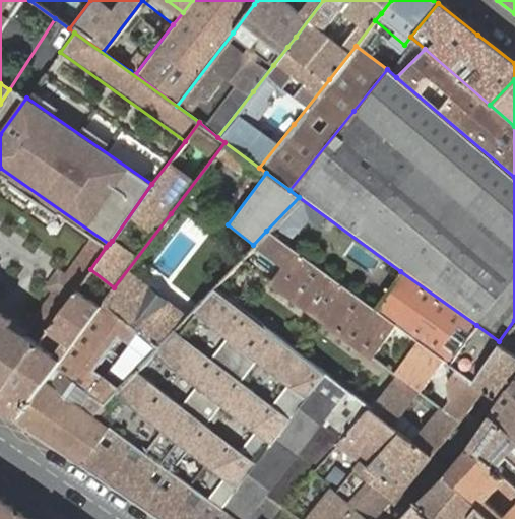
[(373,309),(266,231),(253,245),(250,247),(278,268),(267,283),(369,359),(394,325),(373,309)]
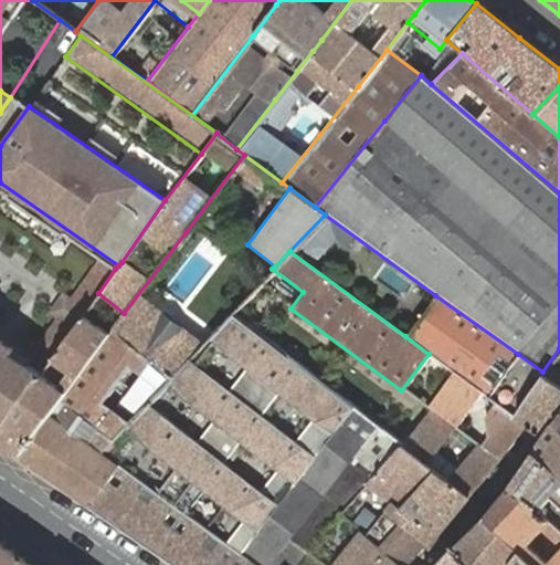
[(115,269),(97,258),(70,297),(59,289),(42,312),(52,318),(32,346),(51,359),(82,314),(98,293),(115,269)]
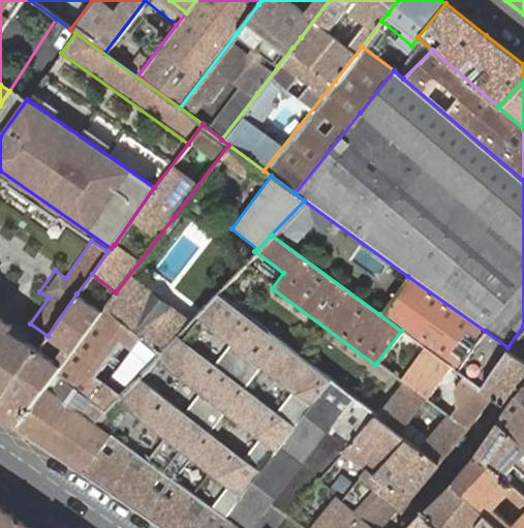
[(17,427),(83,473),(110,434),(94,423),(160,354),(189,321),(130,275),(116,292),(102,311),(17,427)]
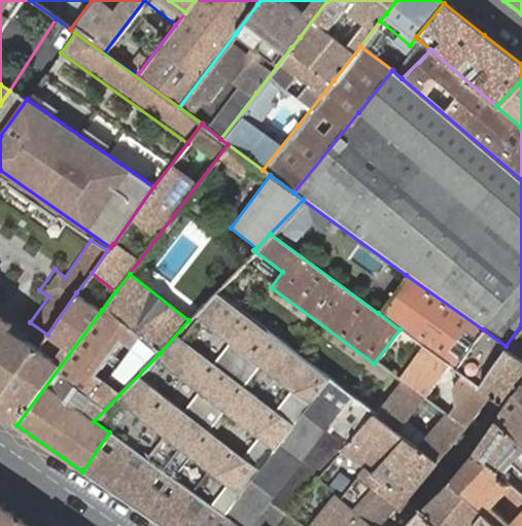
[(483,329),(406,275),(378,313),(399,329),(421,345),(448,365),(453,370),(461,359),(483,329)]
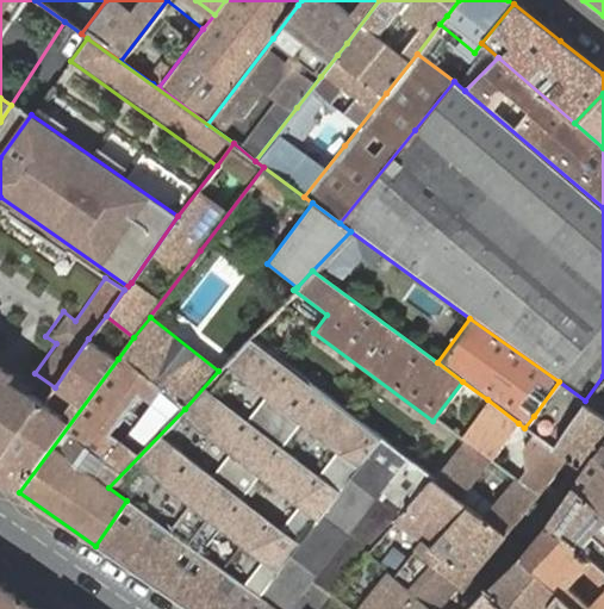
[(380,437),(249,336),(218,371),(185,409),(109,488),(126,501),(257,596),(380,437)]
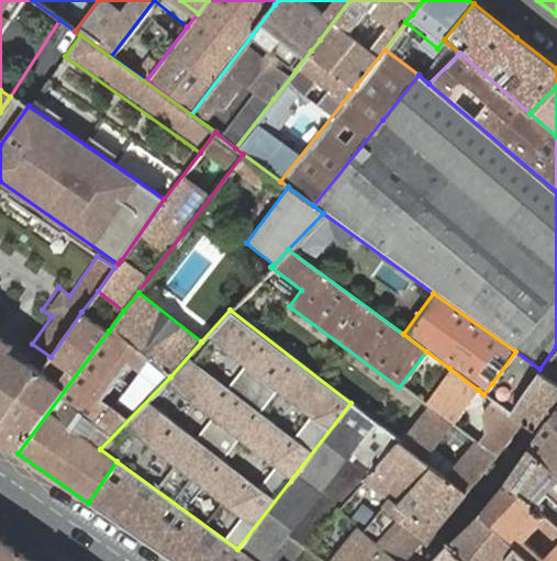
[(41,371),(0,430),(0,442),(18,453),(109,331),(81,312),(78,318),(51,357),(41,371)]
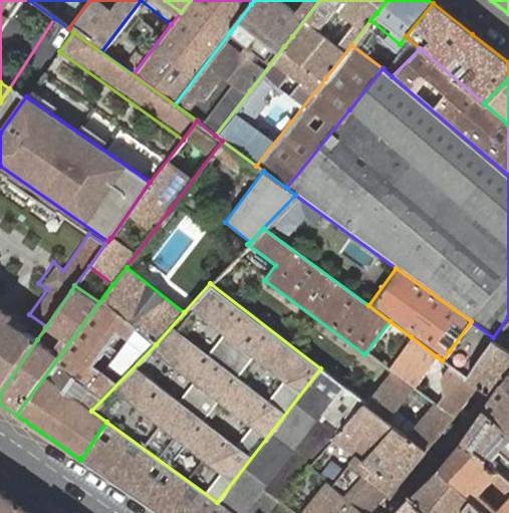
[(0,394),(37,339),(10,320),(15,312),(0,301),(0,394)]
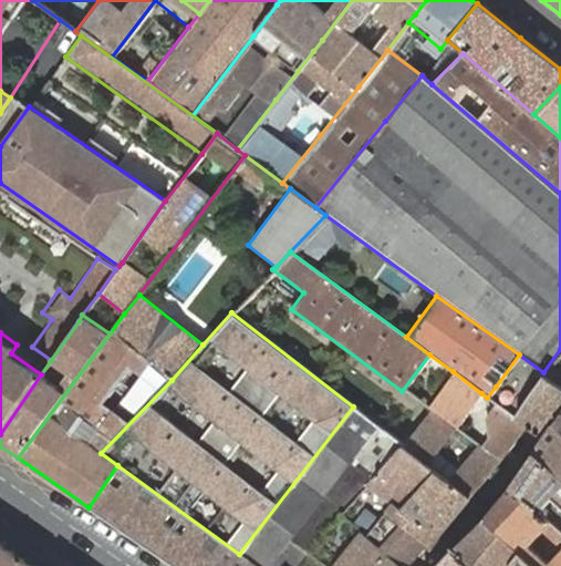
[(560,349),(543,372),(548,376),(560,386),(560,349)]
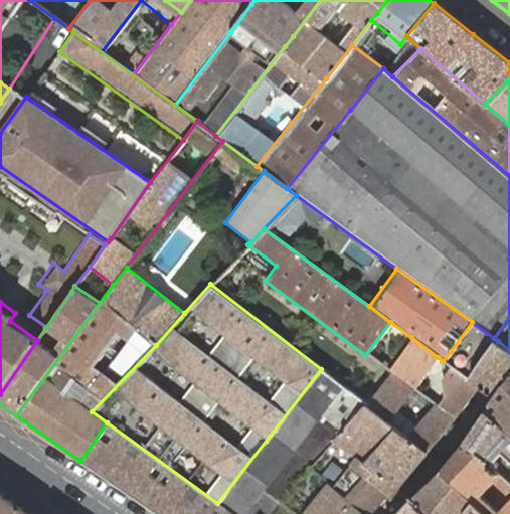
[(365,404),(388,422),(412,390),(438,357),(411,337),(386,370),(389,372),(365,404)]
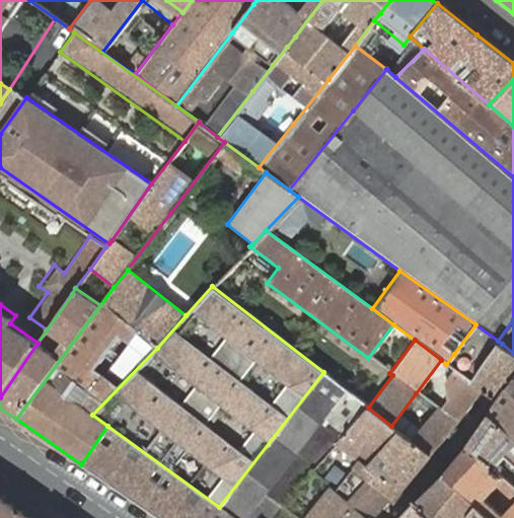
[(513,389),(513,353),(502,344),(473,383),(483,389),(500,402),(510,387),(513,389)]
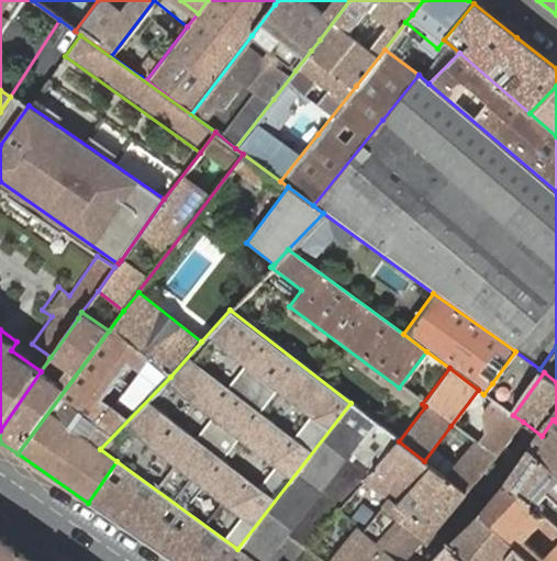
[(444,477),(465,493),(494,459),(494,458),(523,422),(513,415),(491,399),(479,415),(481,435),(475,444),(471,441),(444,477)]
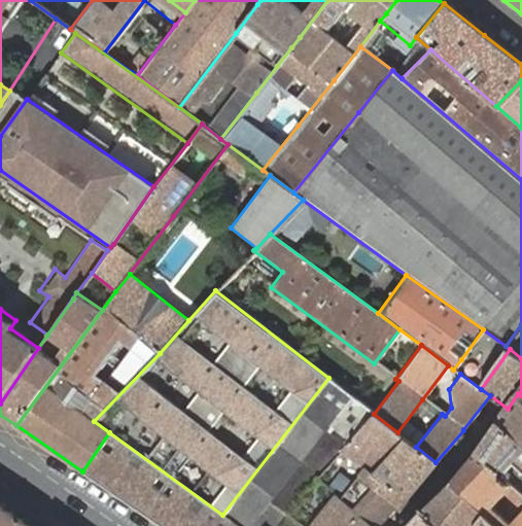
[(375,525),(337,494),(317,478),(374,414),(328,378),(222,515),(229,519),(223,525),(375,525)]
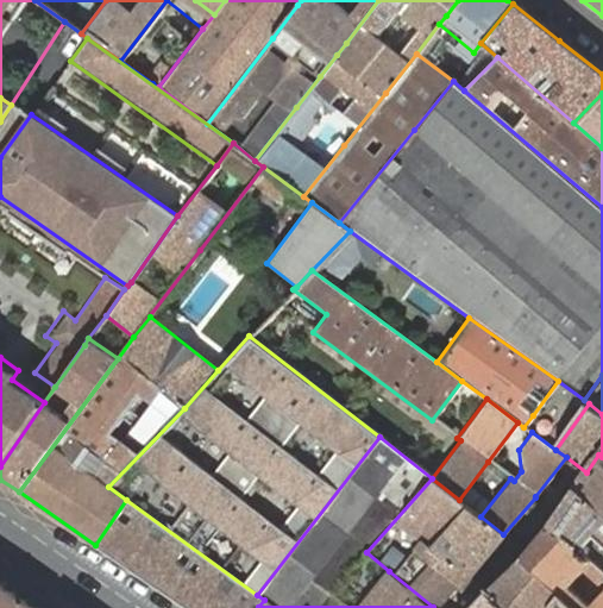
[(602,508),(602,457),(598,455),(586,472),(578,486),(602,508)]
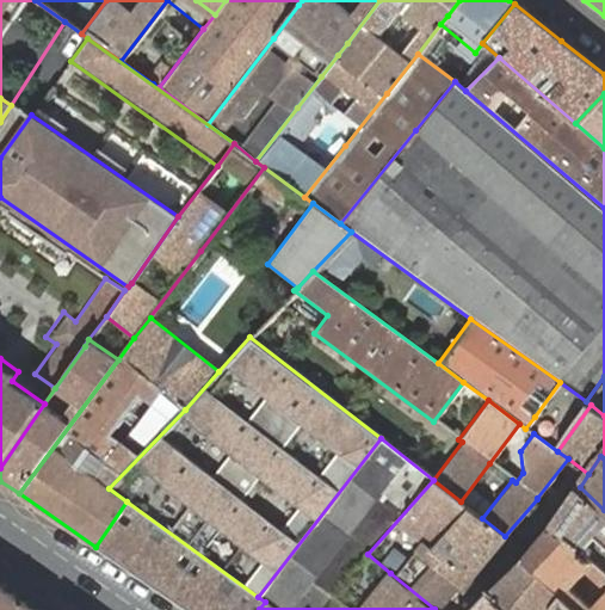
[(511,609),(489,591),(487,593),(468,577),(505,536),(482,518),(433,480),(368,554),(390,573),(434,609),(511,609)]
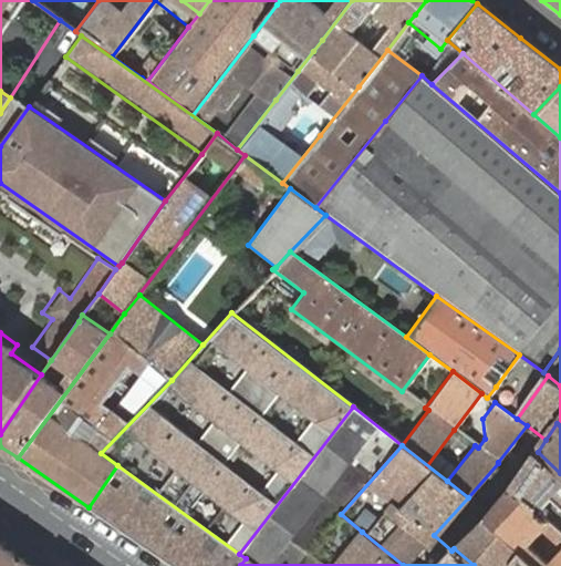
[(560,528),(560,473),(538,452),(513,486),(560,528)]
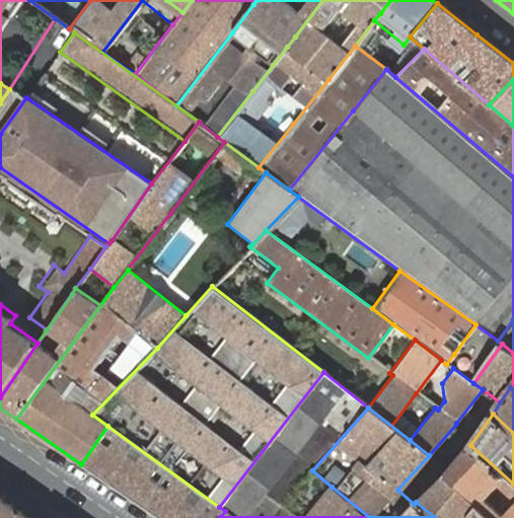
[(220,517),(225,511),(219,507),(107,426),(81,464),(143,506),(160,517),(220,517)]
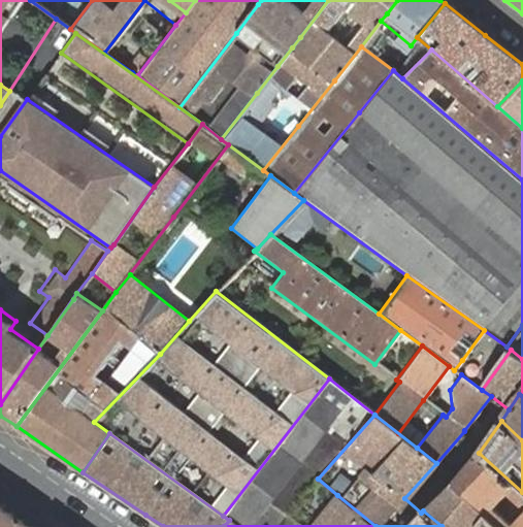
[(501,526),(522,526),(522,492),(479,453),(453,483),(501,526)]
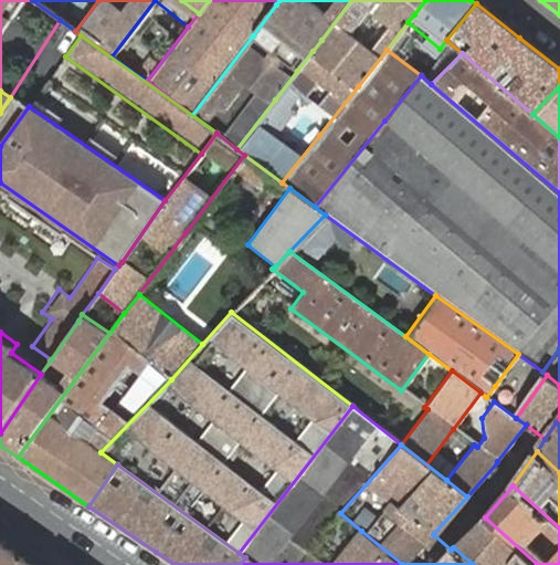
[(537,564),(485,518),(453,547),(473,564),(537,564)]
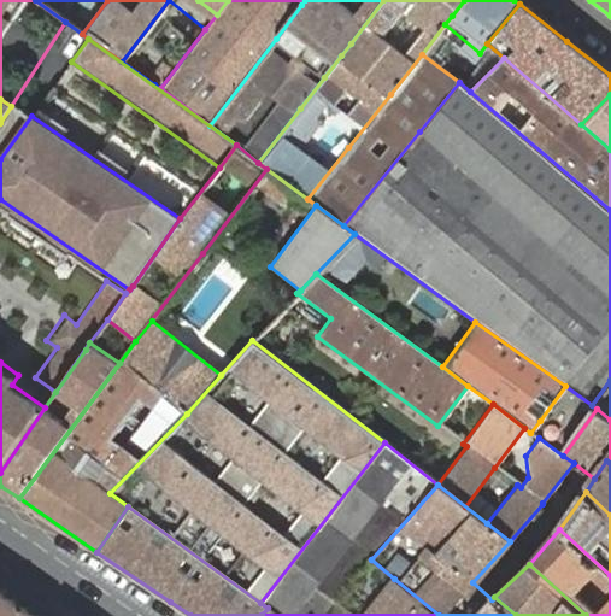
[(0,615),(39,615),(0,588),(0,615)]
